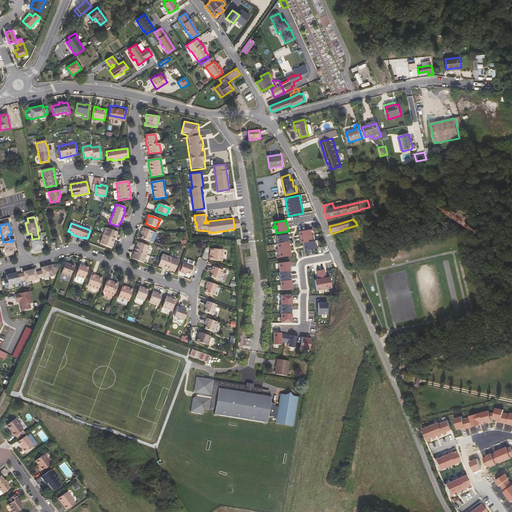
[(117,232),(105,228),(100,244),(111,248),(113,243),(116,236),(117,232)]
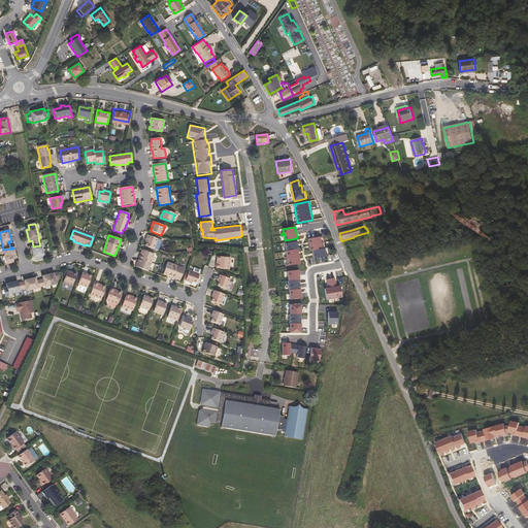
[(147,236),(143,245),(154,250),(158,239),(147,236)]
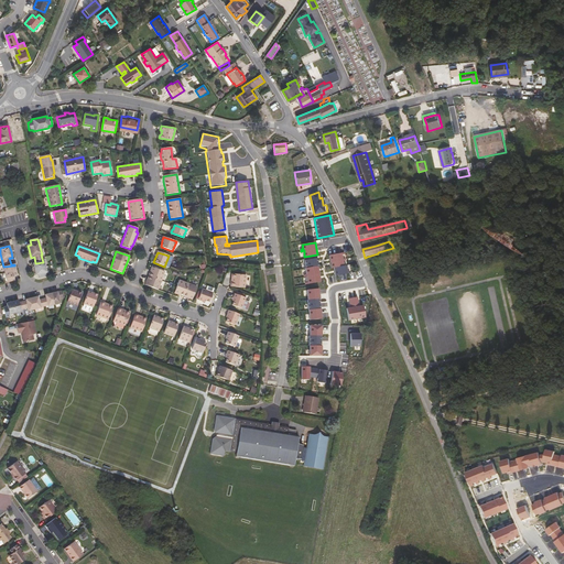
[(345,252),(329,255),(332,268),(334,267),(336,275),(350,273),(350,271),(348,271),(347,264),(344,266),(344,260),(346,260),(346,259),(343,259),(343,255),(345,255),(345,252)]
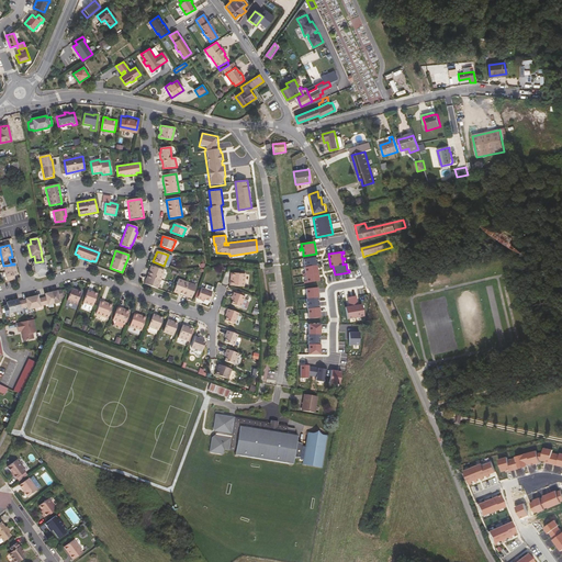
[(305,267),(317,265),(318,265),(316,254),(303,256),(305,267)]
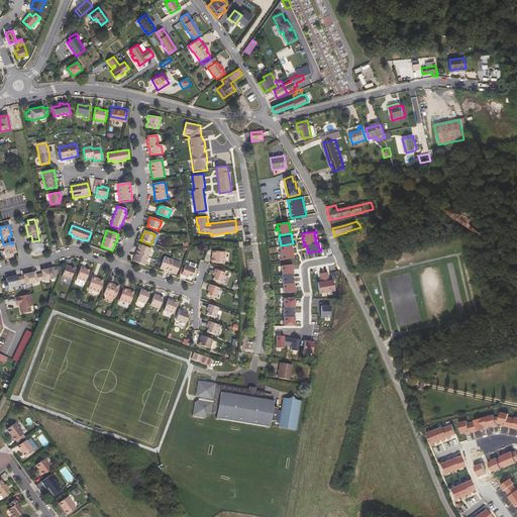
[(42,250),(40,240),(39,240),(32,241),(33,242),(30,242),(30,243),(32,251),(33,252),(35,252),(36,255),(42,253),(42,250)]
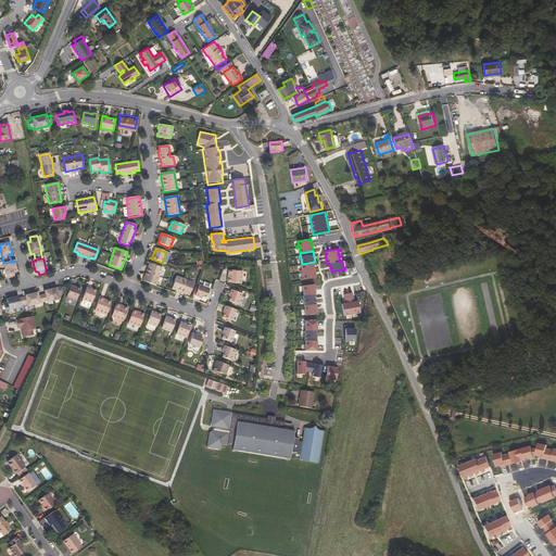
[(3,263),(7,275),(8,279),(15,277),(14,274),(16,273),(16,272),(14,262),(3,263)]
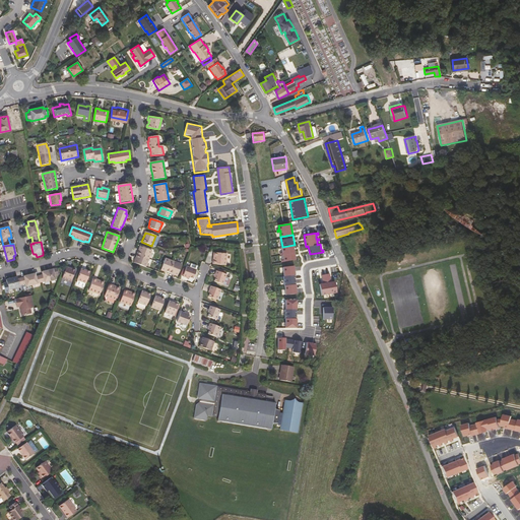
[(296,259),(294,245),(282,247),(281,247),(282,253),(280,253),(280,255),(283,254),(284,260),(281,260),(282,262),(296,259)]
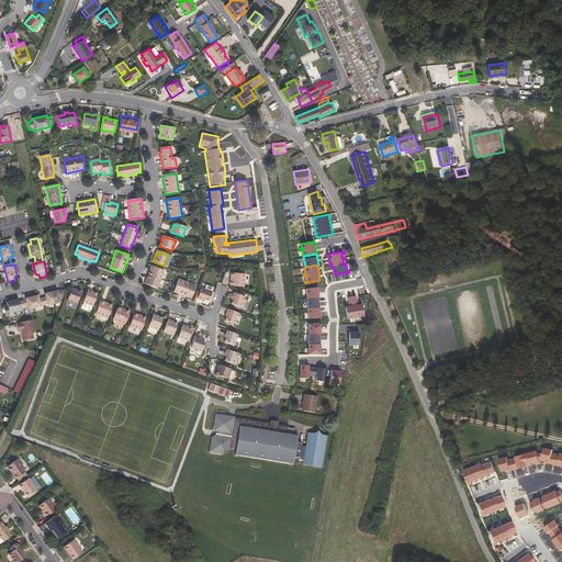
[(146,283),(158,288),(165,270),(152,266),(146,283)]
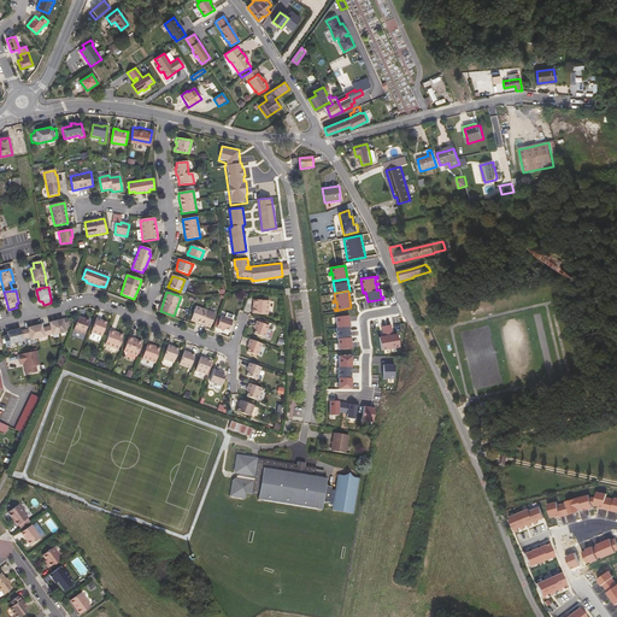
[(268,315),(269,301),(253,300),(253,304),(254,305),(254,309),(252,309),(252,312),(268,315)]
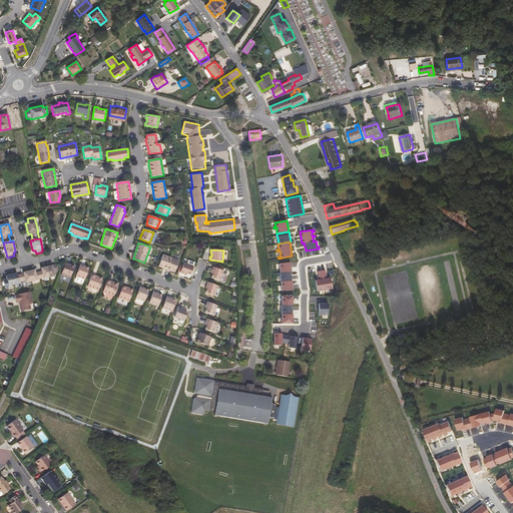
[(174,273),(178,261),(162,255),(158,267),(174,273)]
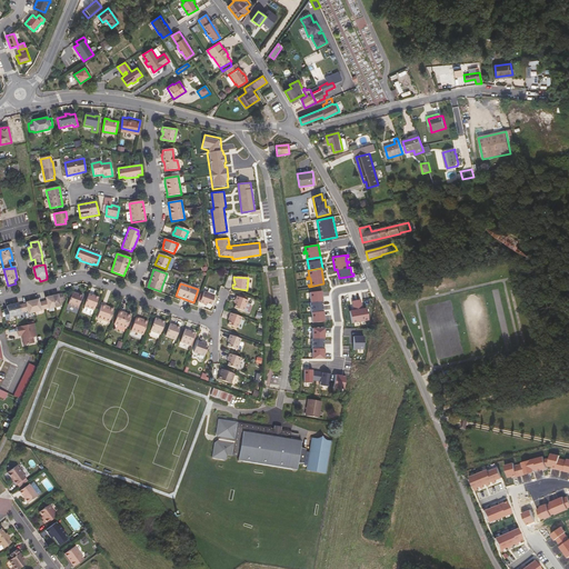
[(212,305),(215,296),(205,291),(201,302),(207,305),(208,303),(212,305)]
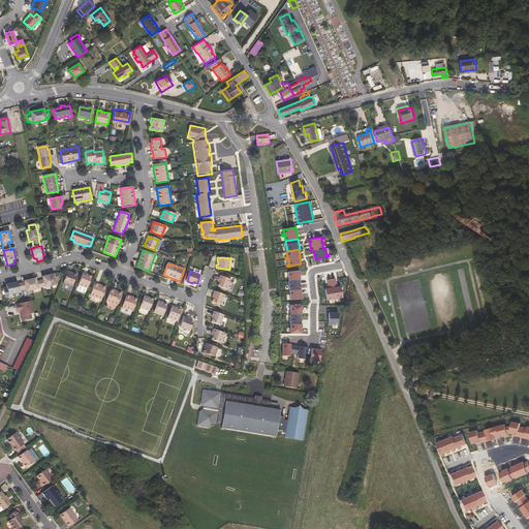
[(63,284),(72,287),(76,276),(71,274),(71,273),(67,272),(63,284)]
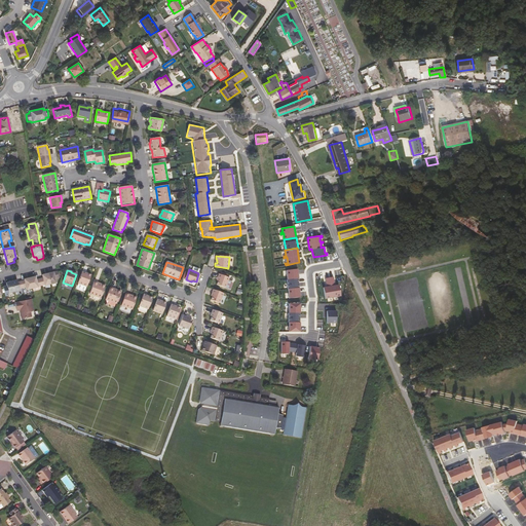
[(86,288),(87,288),(90,275),(86,274),(86,273),(82,271),(77,285),(86,288)]
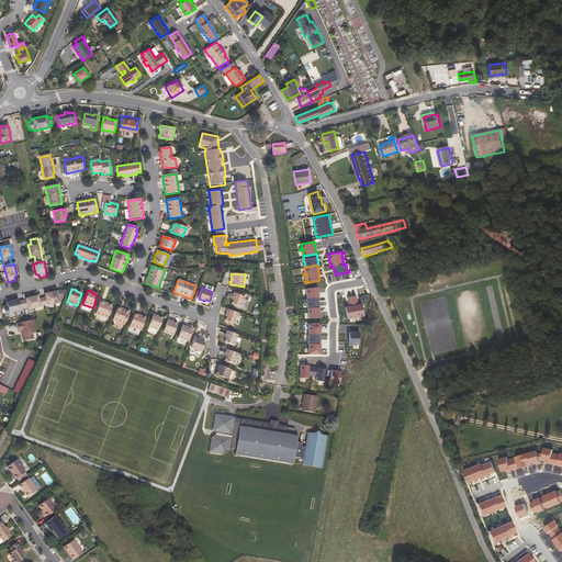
[(58,299),(63,298),(60,291),(56,292),(46,294),(45,294),(46,298),(38,300),(37,296),(31,299),(25,300),(25,301),(19,302),(19,300),(11,302),(7,303),(9,314),(21,311),(21,310),(27,308),(29,311),(41,307),(47,305),(48,306),(59,303),(58,299)]
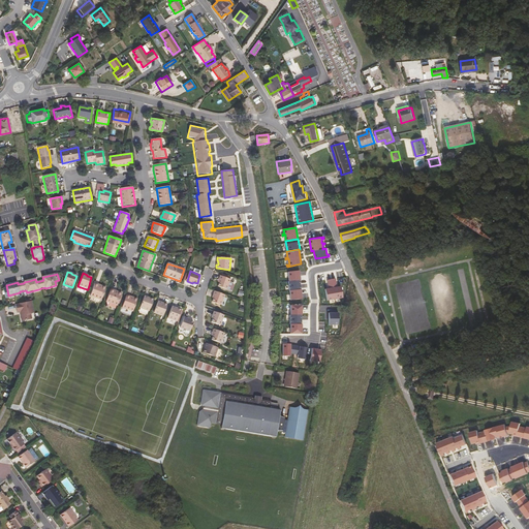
[(226,289),(230,279),(220,276),(218,282),(219,282),(218,286),(226,289)]
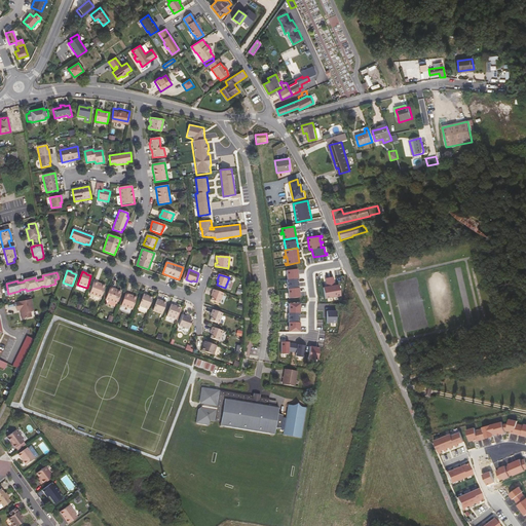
[(324,287),(326,299),(341,296),(339,285),(336,285),(334,276),(326,277),(327,286),(324,287)]
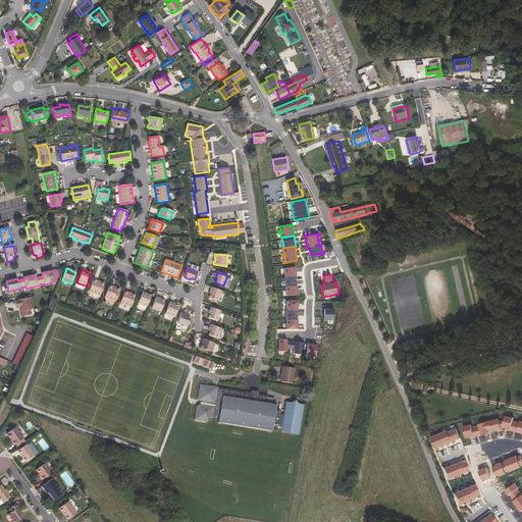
[(98,281),(93,279),(89,294),(101,298),(105,284),(102,283),(101,284),(98,283),(98,281)]
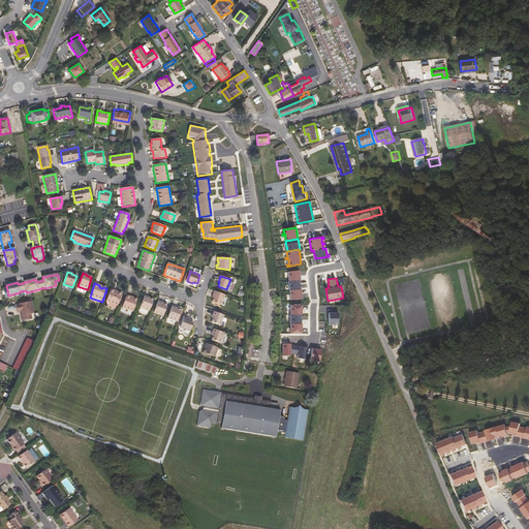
[(117,306),(122,293),(118,292),(117,293),(114,292),(114,291),(111,290),(106,302),(117,306)]
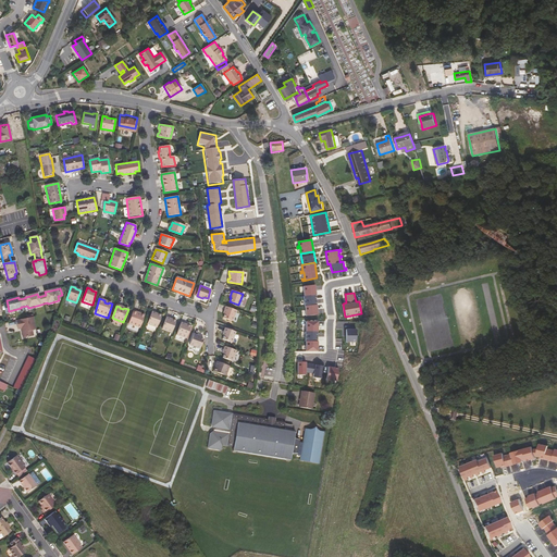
[(233,320),(237,310),(225,307),(223,312),(225,313),(223,317),(233,320)]
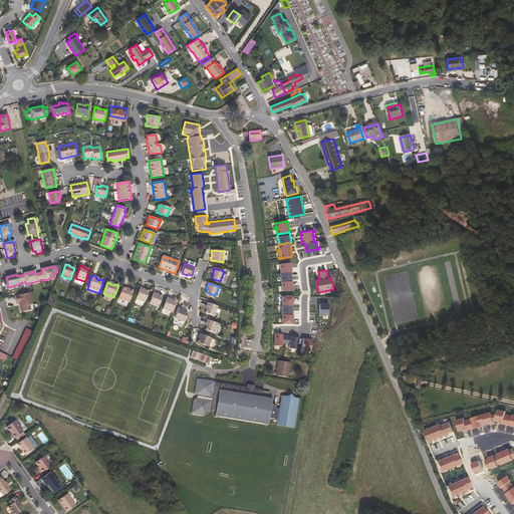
[(129,302),(134,290),(130,289),(130,291),(125,289),(126,288),(122,287),(118,299),(129,302)]
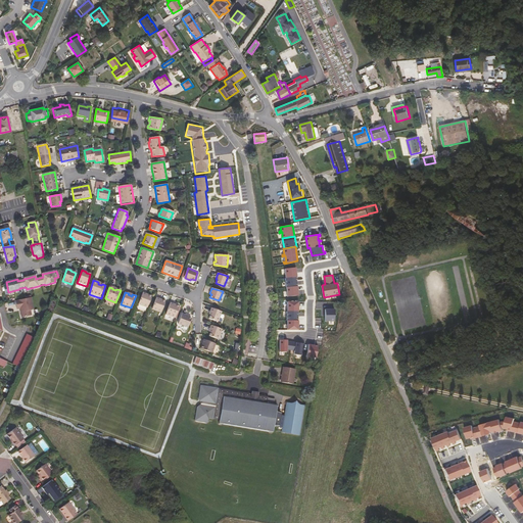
[(147,308),(151,297),(146,295),(146,294),(143,293),(138,305),(147,308)]
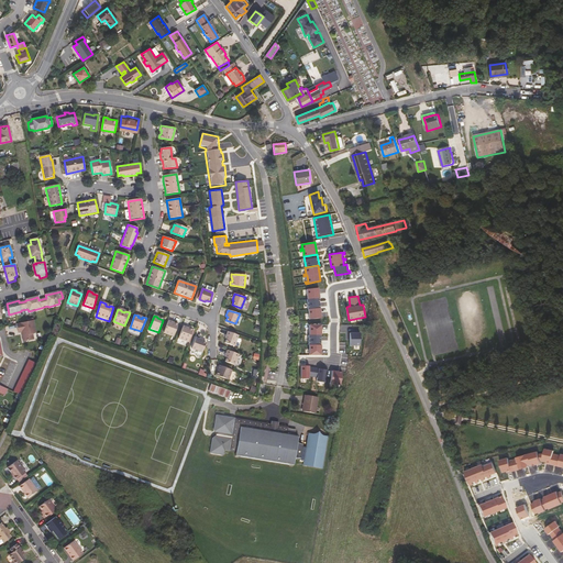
[(36,333),(34,320),(17,323),(19,332),(22,332),(23,341),(34,340),(33,333),(36,333)]
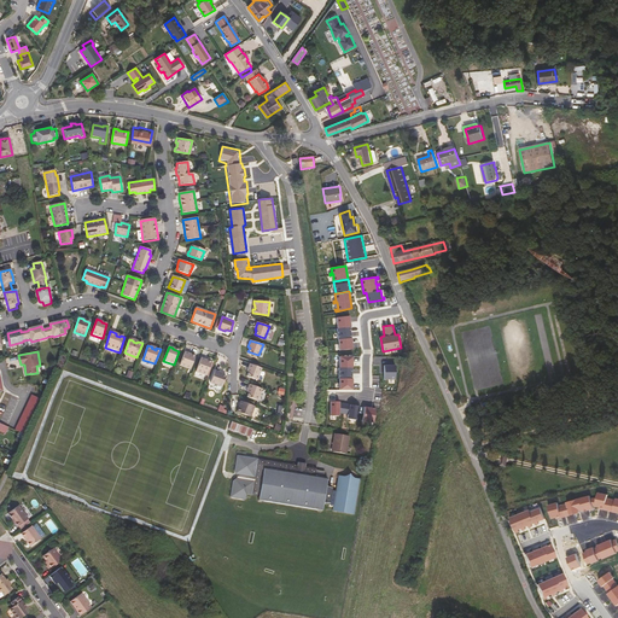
[(191,369),(196,356),(190,354),(185,353),(180,366),(191,369)]
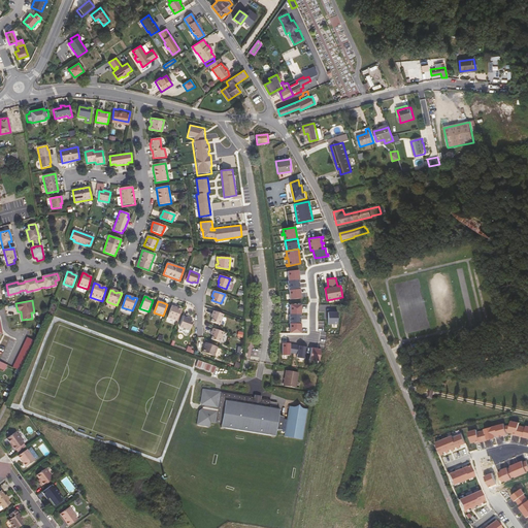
[(302,304),(290,304),(290,333),(302,333),(302,304)]
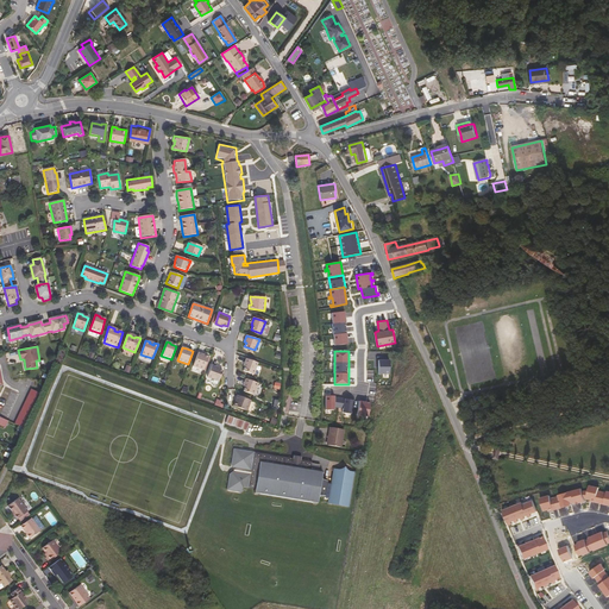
[(203,370),(208,357),(202,355),(203,353),(199,352),(193,366),(203,370)]
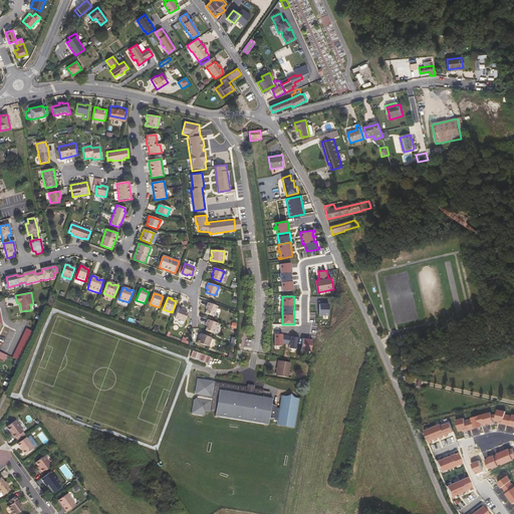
[(215,316),(218,306),(208,302),(206,308),(207,309),(206,312),(215,316)]
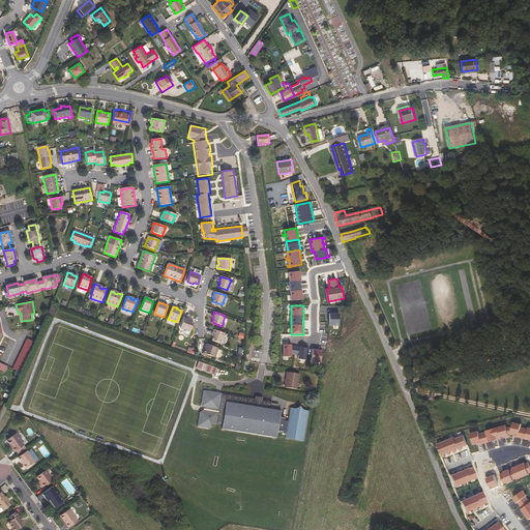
[(190,321),(192,320),(184,318),(180,328),(190,331),(194,323),(190,321)]
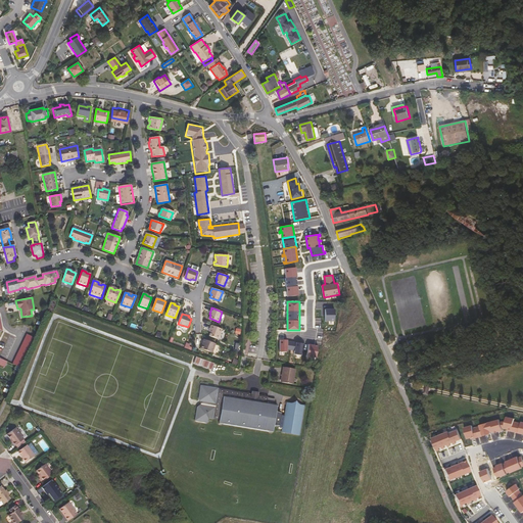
[(219,338),(222,329),(211,325),(209,331),(210,332),(209,335),(219,338)]
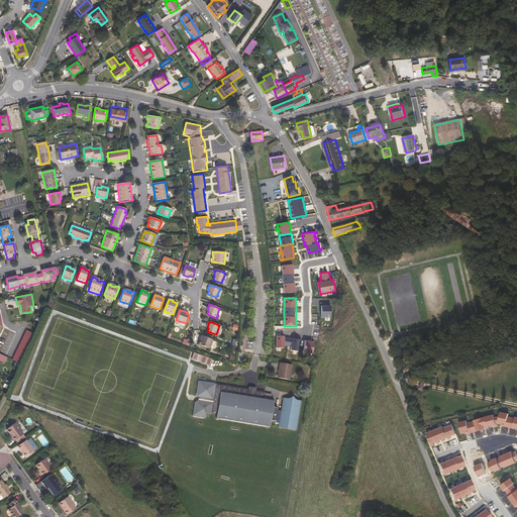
[(19,363),(33,332),(26,329),(12,359),(19,363)]
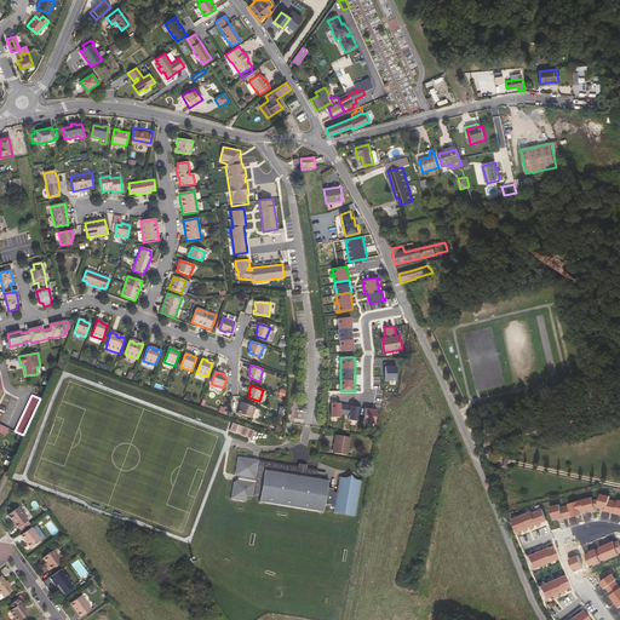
[(342,403),(332,403),(332,417),(342,418),(340,414),(349,415),(349,420),(357,422),(360,407),(342,403)]
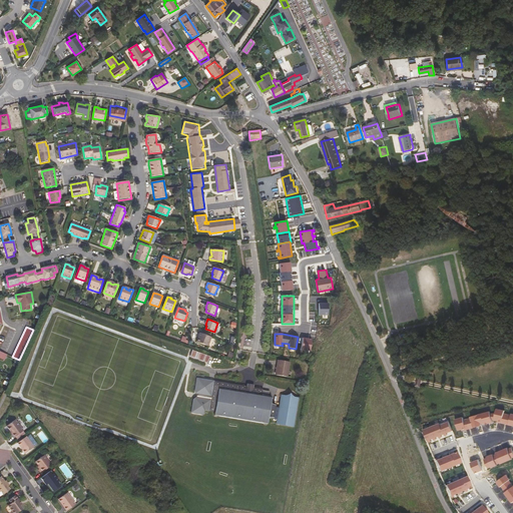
[(206,346),(208,339),(198,335),(197,339),(199,339),(197,343),(206,346)]
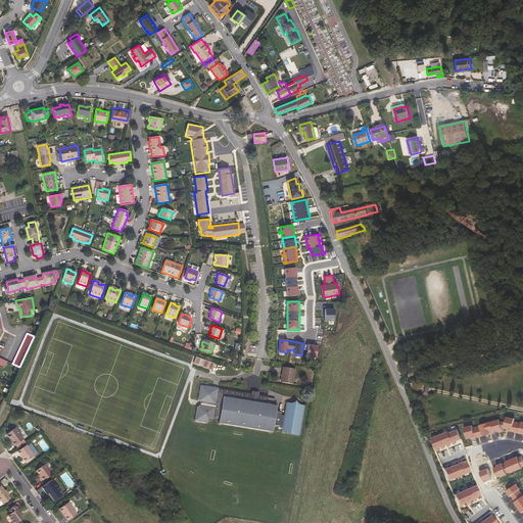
[(319,346),(308,344),(306,357),(317,358),(319,346)]
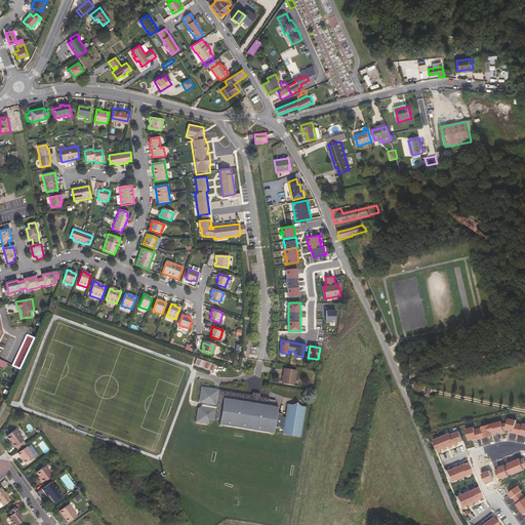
[(213,371),(214,365),(197,359),(195,365),(213,371)]
